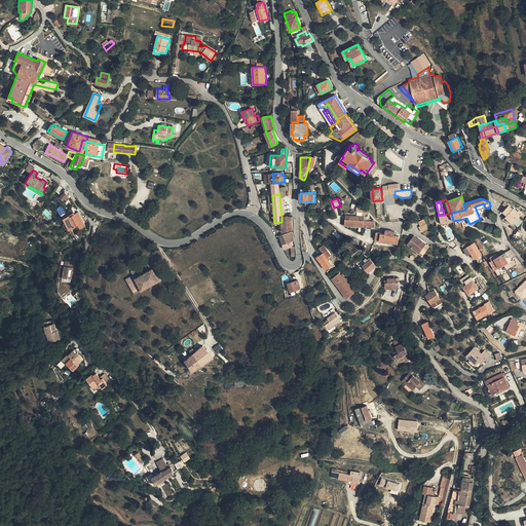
[(514,223),(519,217),(522,214),(519,211),(518,212),(514,208),(513,209),(509,205),(502,212),(506,216),(505,217),(513,224),(514,223)]
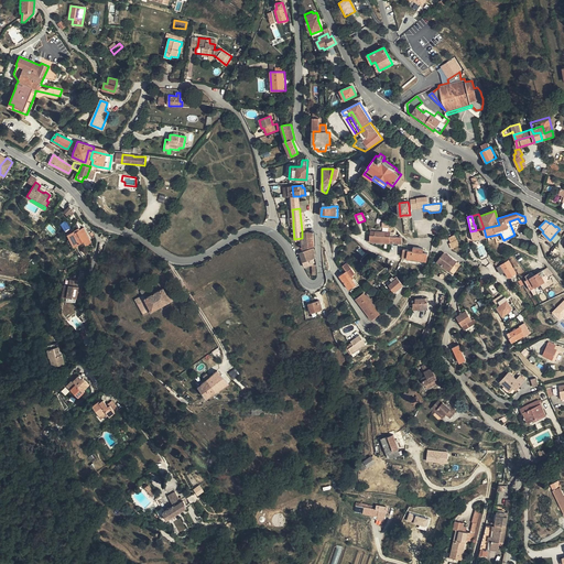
[(75,231),(74,230),(67,234),(74,246),(85,240),(87,243),(91,241),(84,227),(79,229),(75,231)]
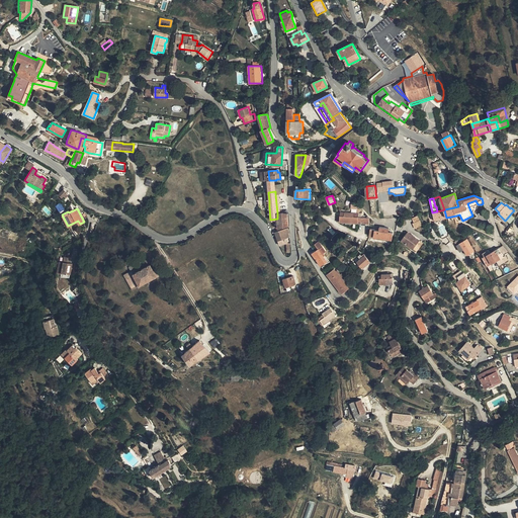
[(434,220),(446,218),(444,209),(437,211),(432,212),(434,220)]
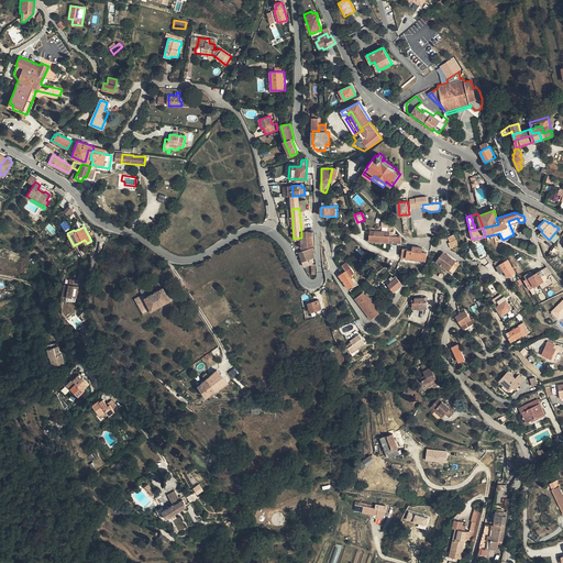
[(301,238),(302,249),(315,245),(313,232),(308,231),(305,231),(301,231),(301,238)]
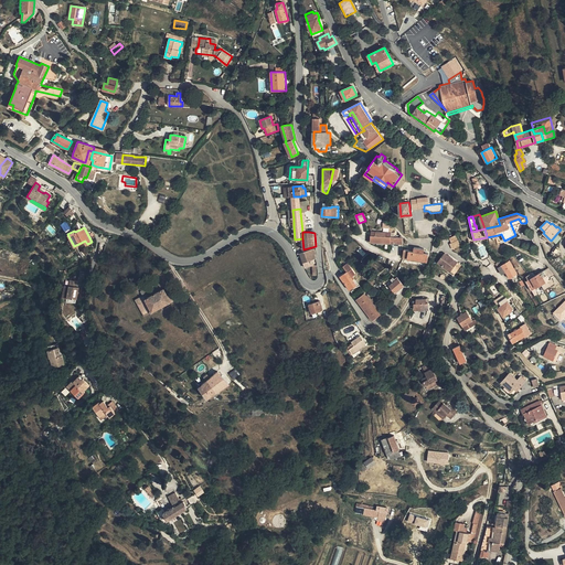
[(557,245),(563,238),(557,233),(552,240),(555,243),(557,245)]
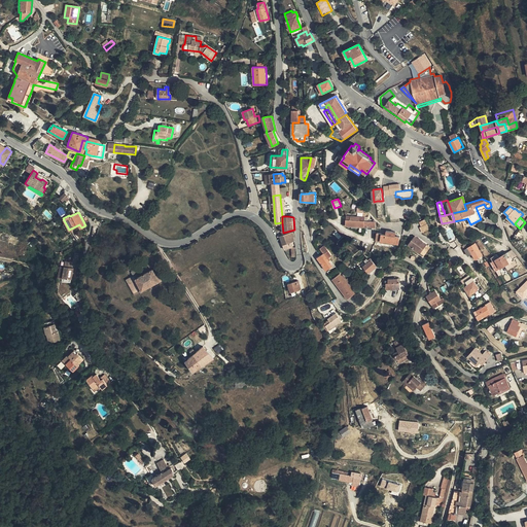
[(346,219),(343,219),(343,225),(364,227),(364,226),(367,226),(372,227),(376,227),(376,221),(365,221),(346,219)]
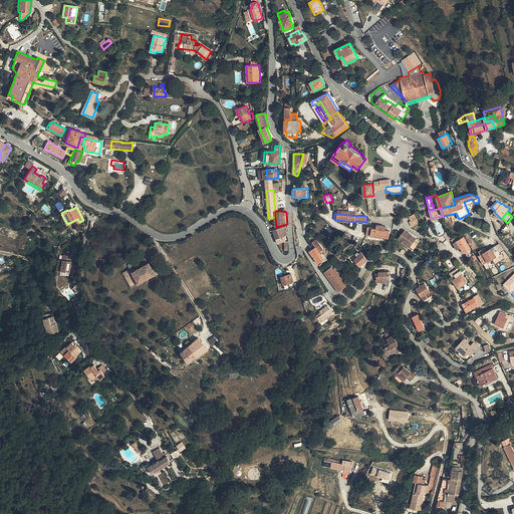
[(411,227),(419,223),(416,219),(411,221),(409,222),(411,227)]
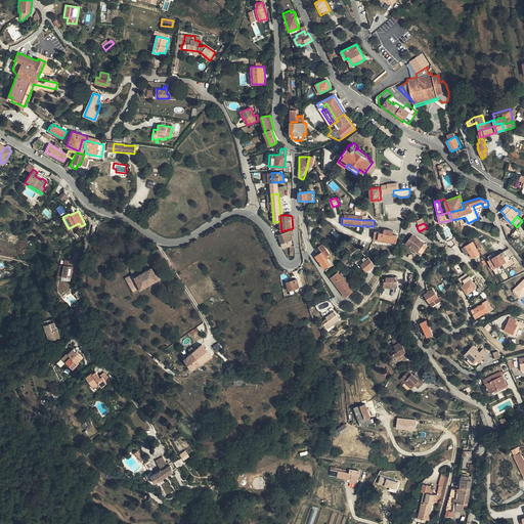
[(516,229),(517,227),(515,225),(509,234),(511,236),(513,234),(516,229)]
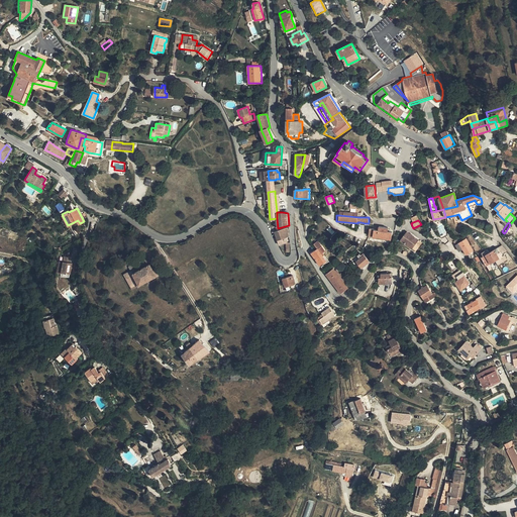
[(389,228),(379,226),(379,230),(371,228),(369,235),(392,238),(393,232),(388,231),(389,228)]
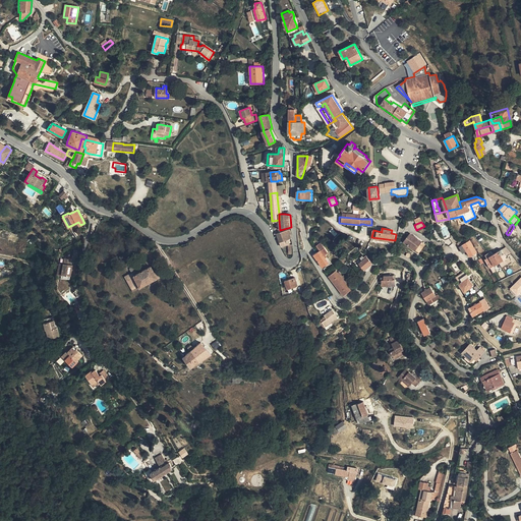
[(291,229),(277,233),(282,246),(290,244),(288,239),(292,238),(291,235),(291,234),(290,232),(292,232),(291,229)]
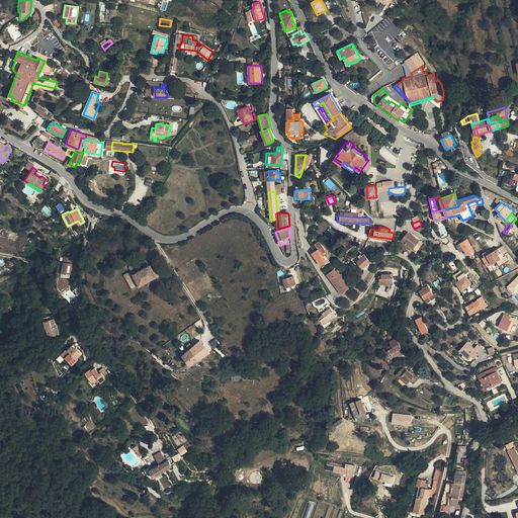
[(413,249),(414,248),(420,240),(408,232),(402,241),(413,249)]
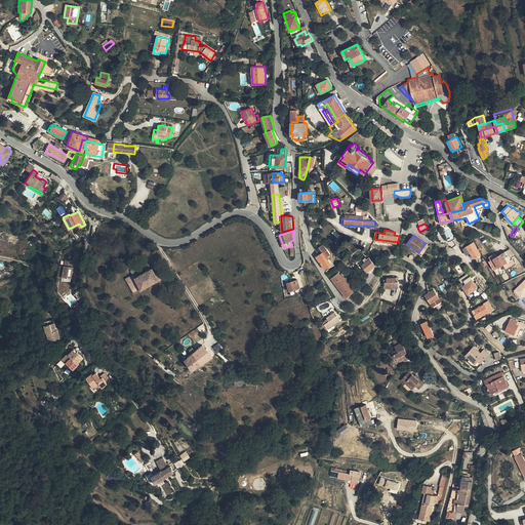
[(470,253),(474,259),(481,254),(474,242),(462,249),(467,255),(470,253)]
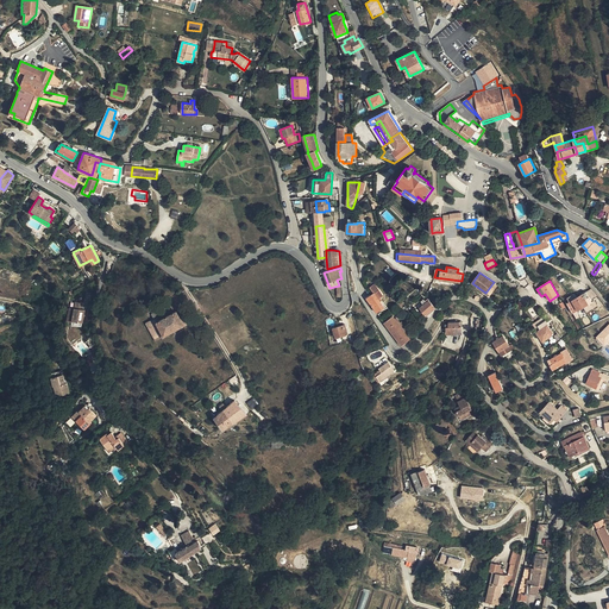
[(494,282),(487,292),(491,295),(497,286),(494,282)]
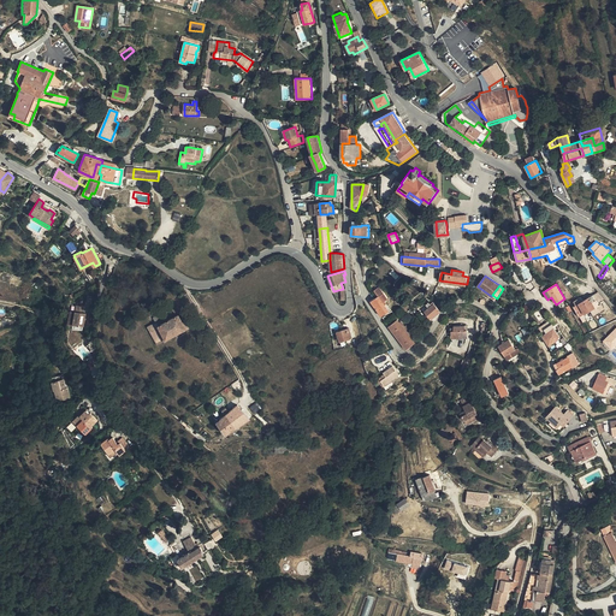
[(388,298),(379,288),(374,291),(379,296),(372,302),(381,317),(389,311),(384,302),(388,298)]
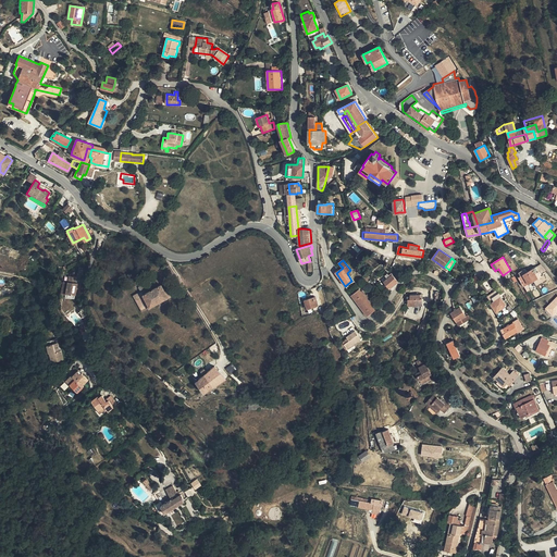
[(542,273),(546,271),(541,264),(537,267),(542,273)]
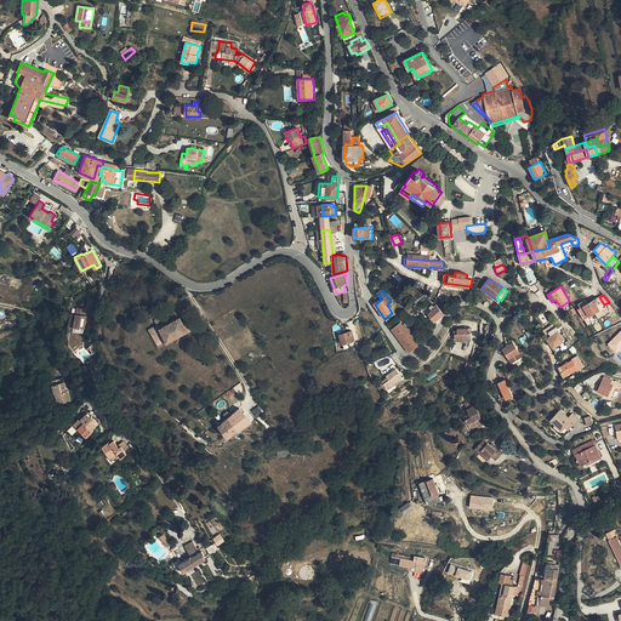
[(604,308),(598,297),(586,305),(581,307),(579,308),(585,319),(588,317),(594,313),(604,308)]
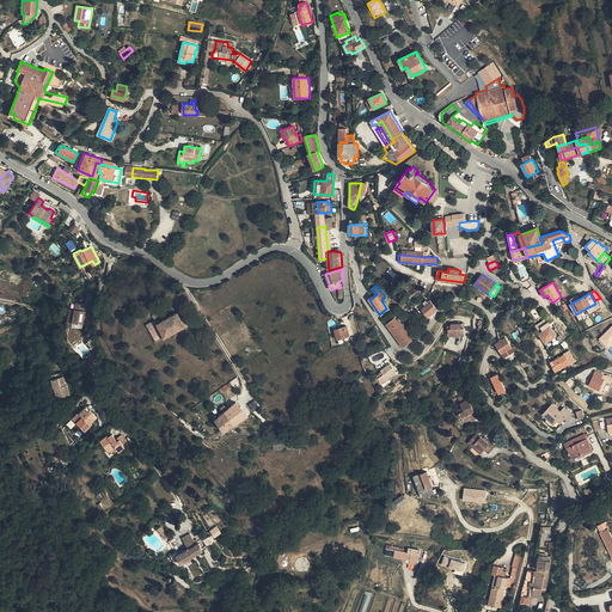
[(428,317),(438,310),(432,301),(422,310),(428,317)]
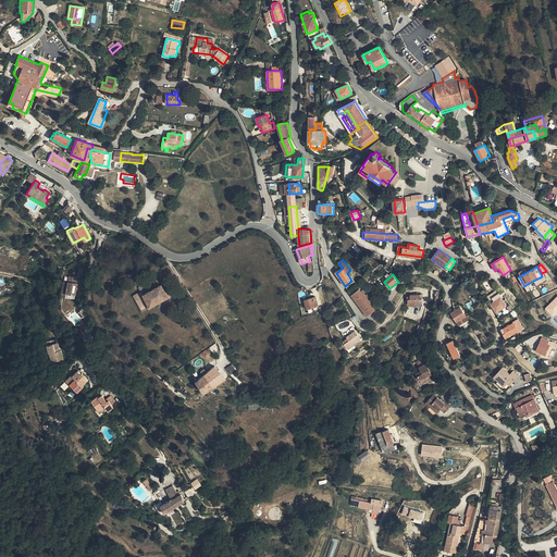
[(75,283),(76,277),(70,276),(65,293),(75,296),(77,283),(75,283)]
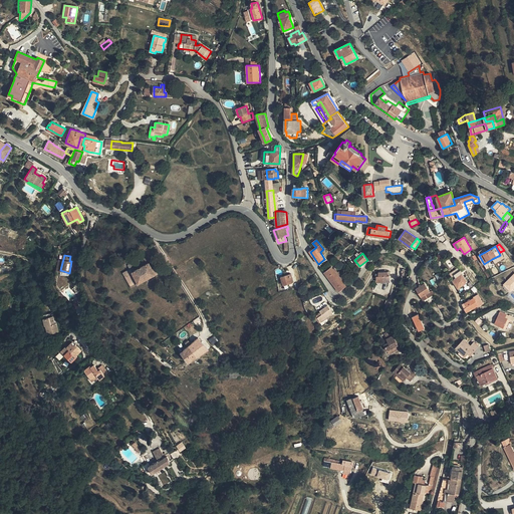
[(131,269),(130,269),(123,273),(132,286),(158,272),(152,261),(132,272),(131,269)]
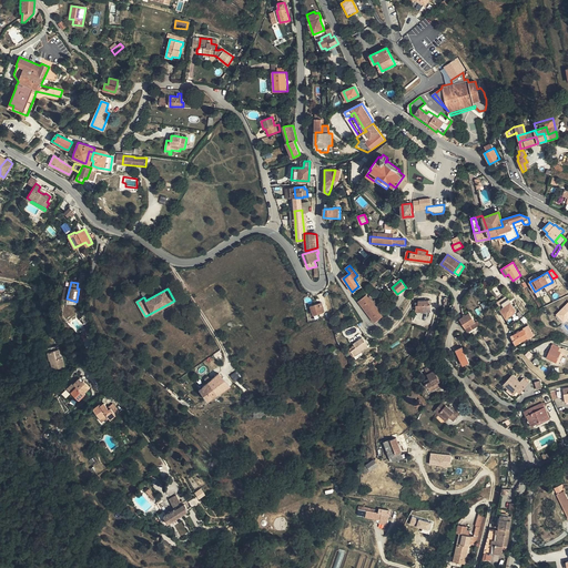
[(377,308),(372,302),(368,297),(367,295),(358,301),(374,322),(383,315),(381,313),(377,308)]
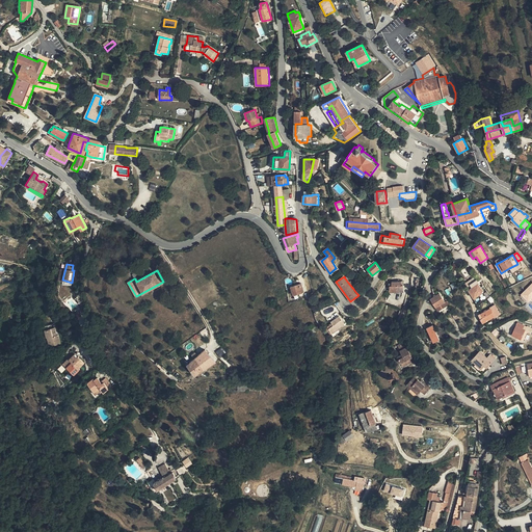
[(476,281),(471,284),(473,287),(469,290),(475,298),(484,292),(476,281)]
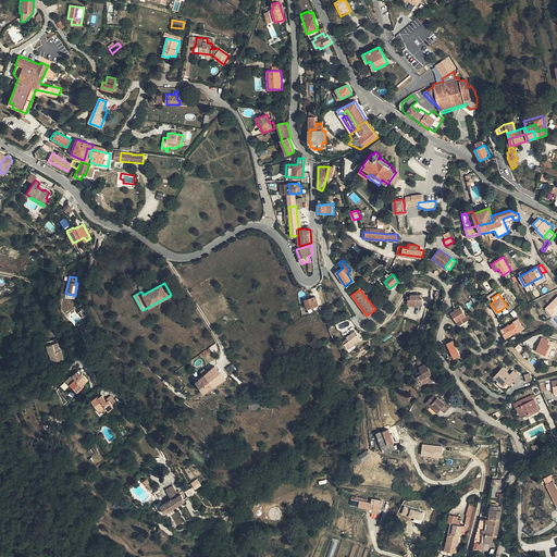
[(420,299),(420,295),(410,295),(410,297),(410,299),(408,299),(408,306),(423,306),(422,299),(420,299)]
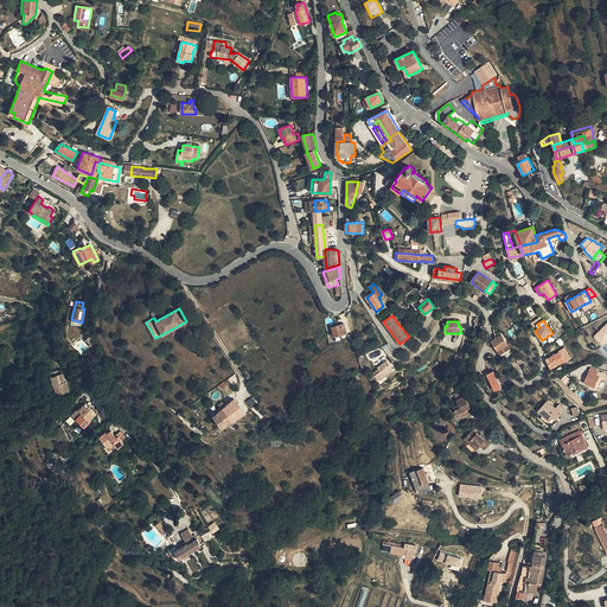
[(334,337),(347,333),(344,323),(332,327),(334,337)]
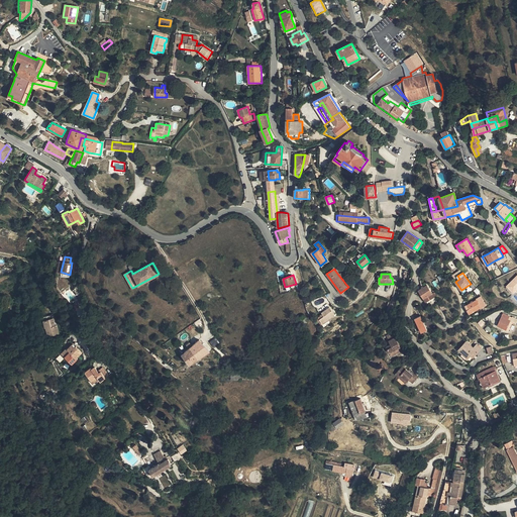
[(516,276),(506,287),(513,295),(516,291),(516,276)]
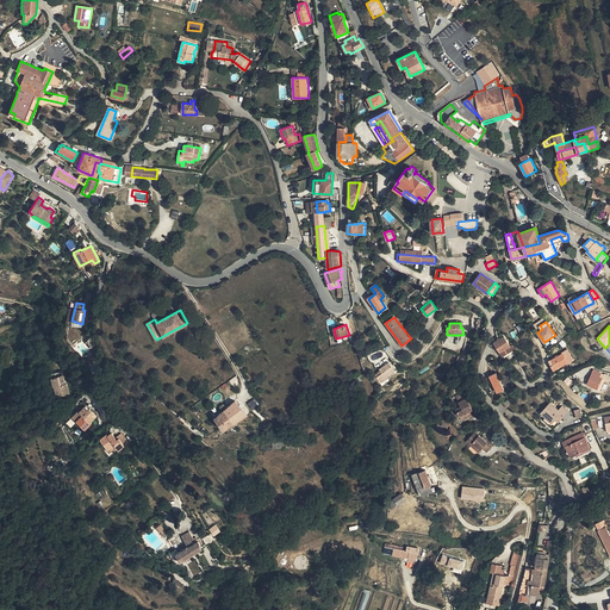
[(504,336),(495,342),(500,353),(504,350),(510,347),(504,336)]
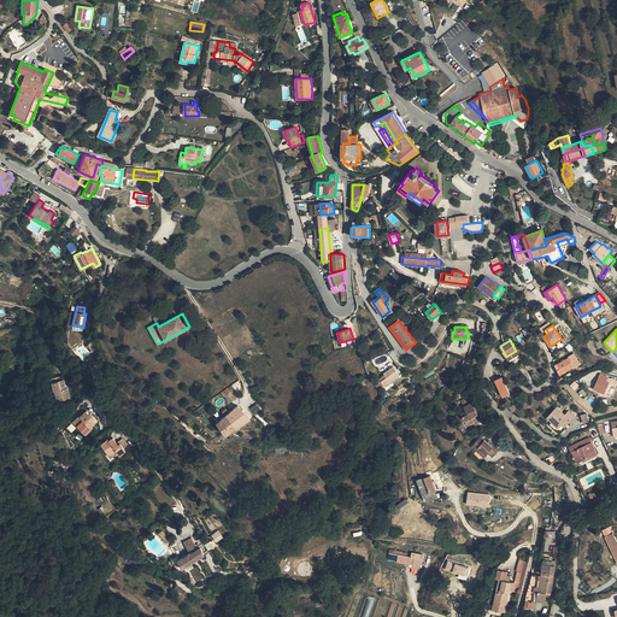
[(569,358),(554,365),(560,375),(574,368),(575,368),(580,365),(574,353),(569,357),(569,358)]
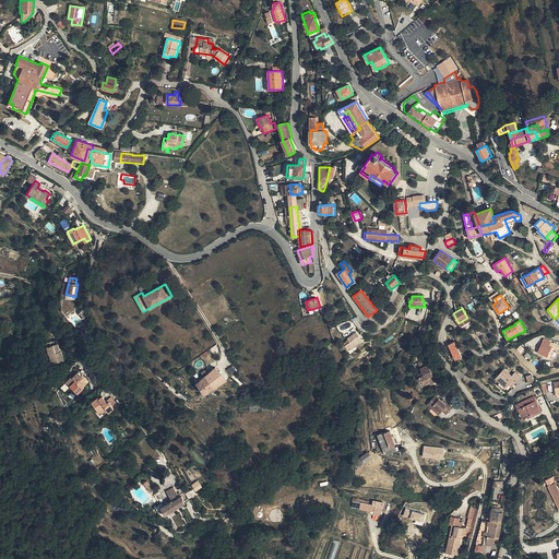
[(363,341),(356,332),(348,337),(351,342),(346,345),(349,349),(363,341)]
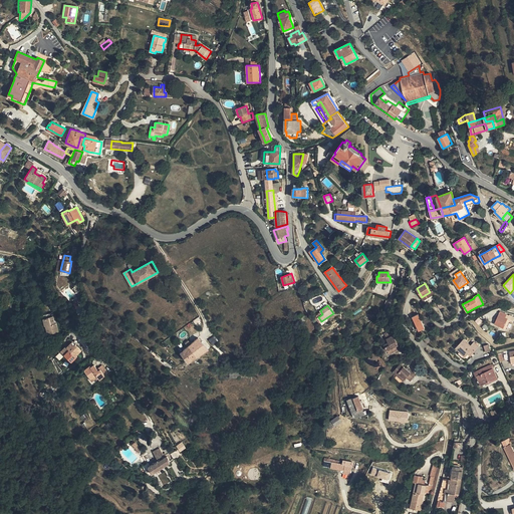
[(494,324),(504,328),(508,319),(506,318),(507,315),(500,311),(497,318),(496,320),(494,324)]
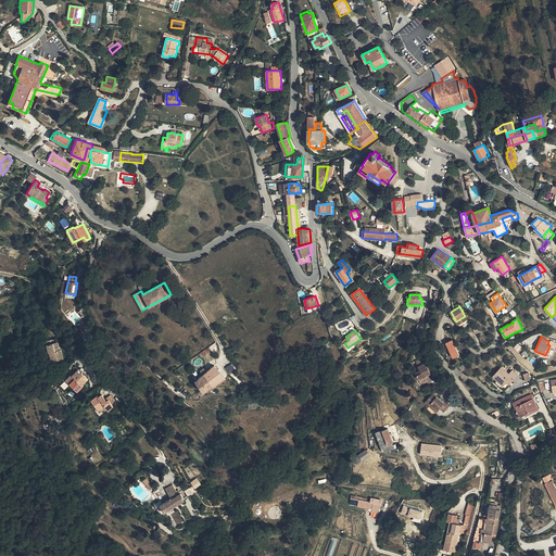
[(49,362),(63,358),(61,350),(60,350),(57,338),(43,341),(49,362)]
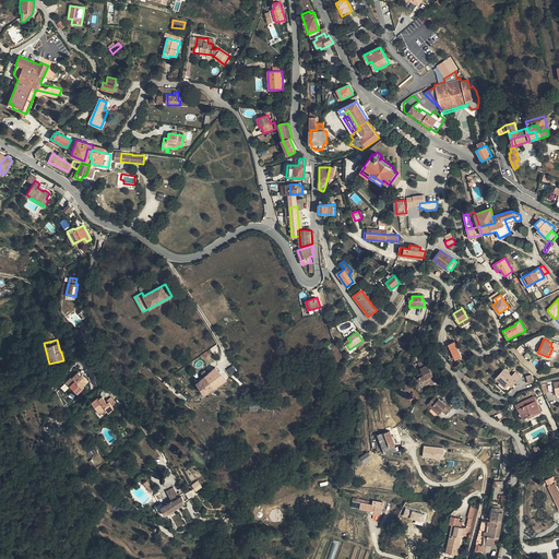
[(455,342),(449,344),(456,359),(462,356),(455,342)]
